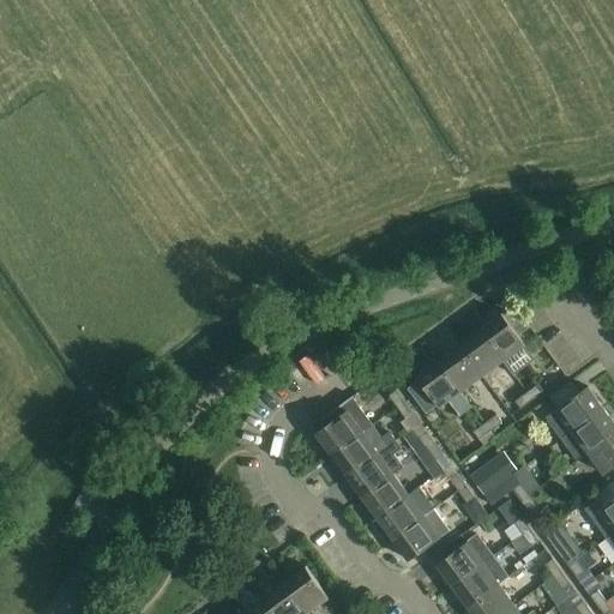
[(481,330),(503,361),(525,345),(503,314),(481,330)]
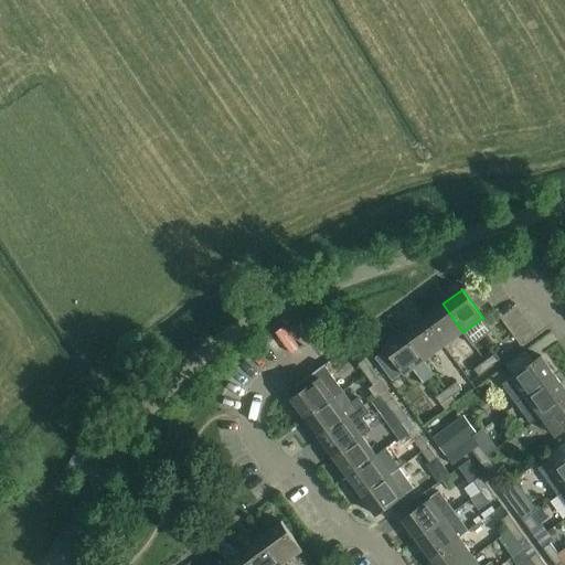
[(443,304),(423,318),(444,347),(462,332),(443,304)]
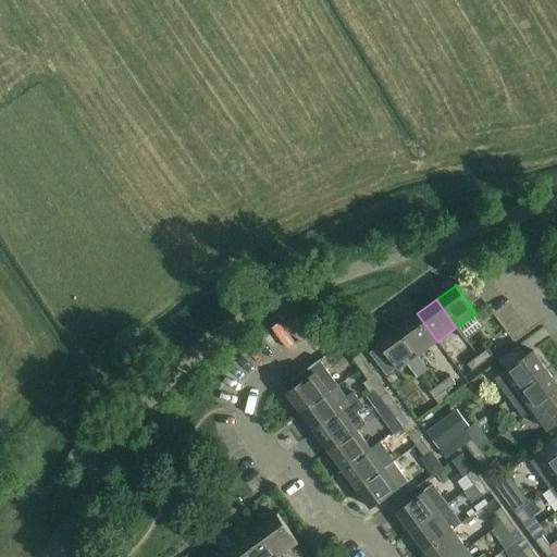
[(417,313),(398,327),(419,355),(437,342),(417,313)]
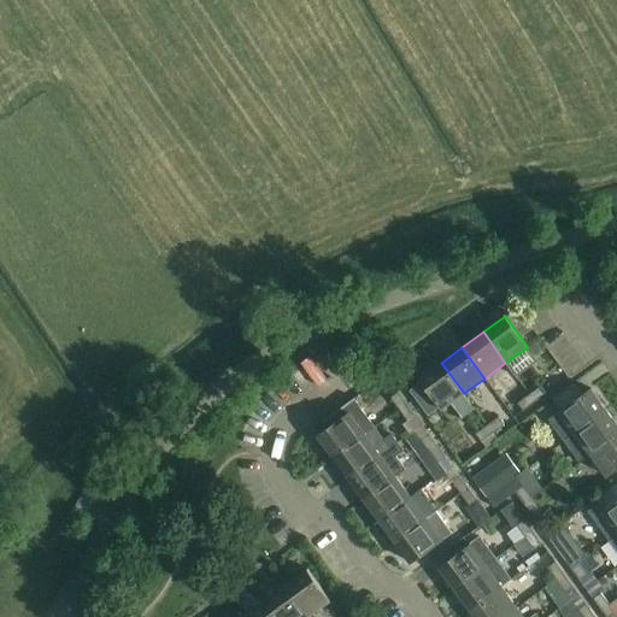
[(464,393),(441,363),(419,378),(441,410),(464,393)]
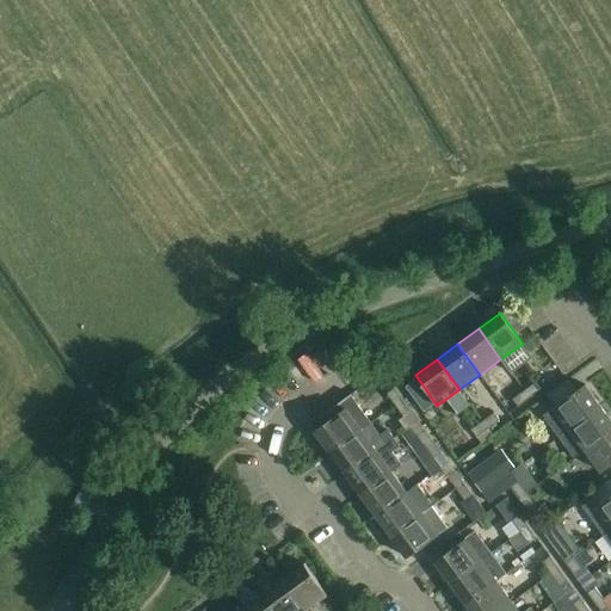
[(536,383),(524,392),(530,399),(542,390),(536,383)]
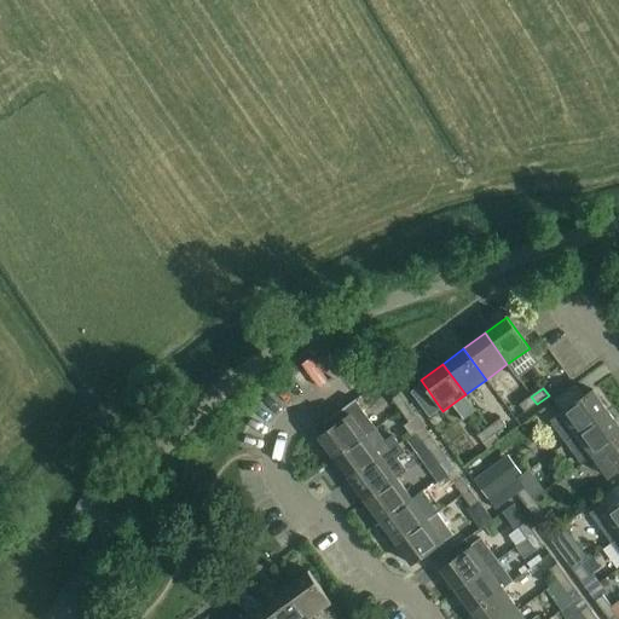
[(593,391),(561,414),(550,422),(567,444),(609,412),(593,391)]
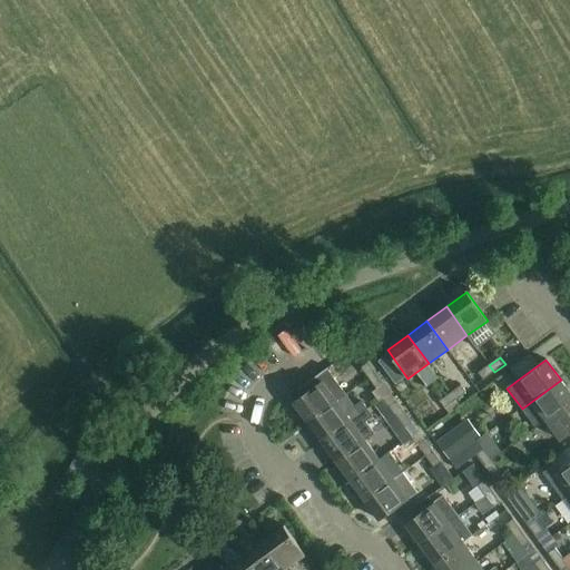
[(370,379),(376,374),(369,363),(362,367),(370,379)]
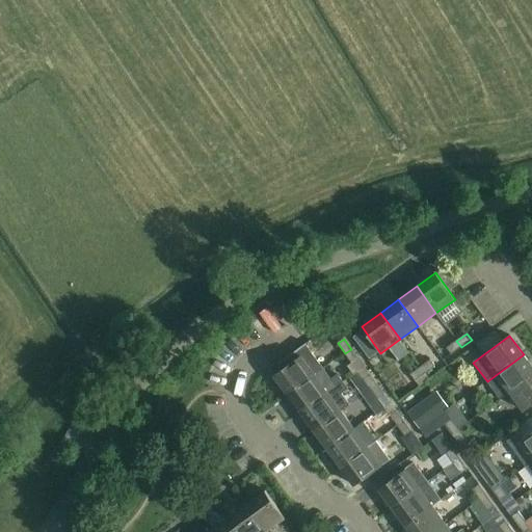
[(461,347),(456,341),(447,348),(451,354),(461,347)]
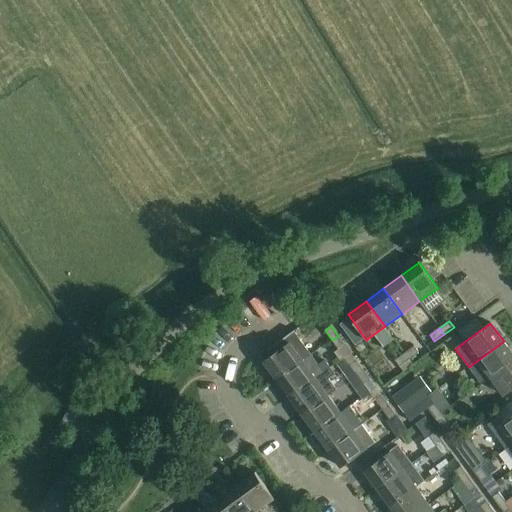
[(270,350),(273,355),(264,362),(277,380),(303,361),(311,355),(295,332),(294,331),(269,350),(269,351),(270,350)]
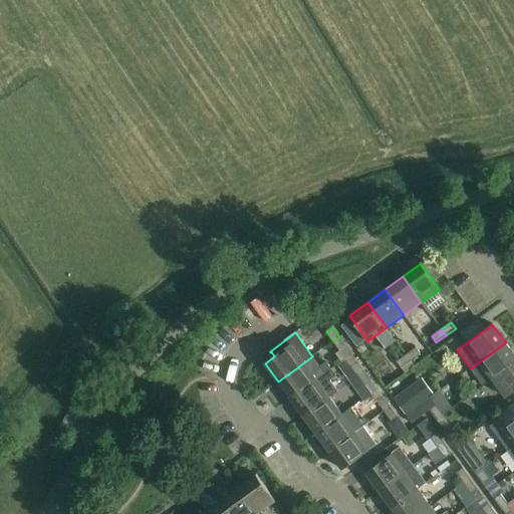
[(339,337),(333,341),(340,351),(346,346),(339,337)]
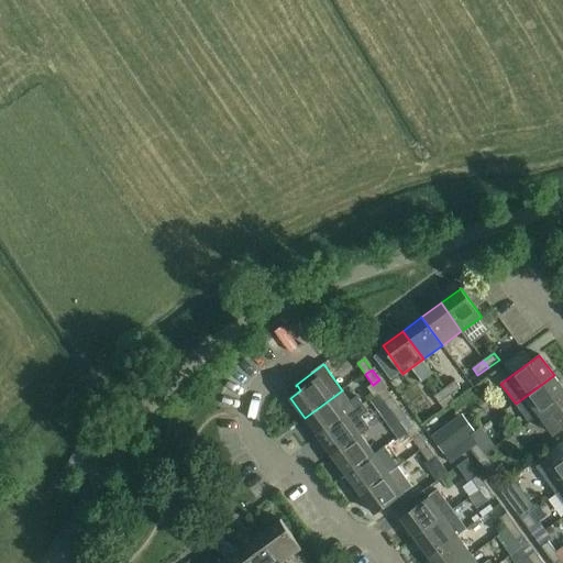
[(562,397),(562,387),(554,375),(516,404),(529,422),(539,416),(562,397)]
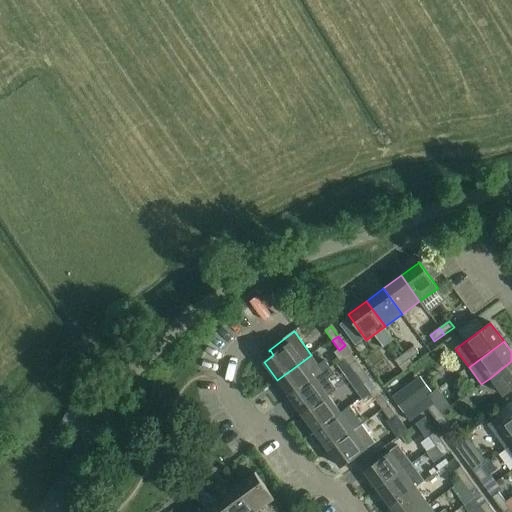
[(404,353),(409,360),(419,353),(414,346),(404,353)]
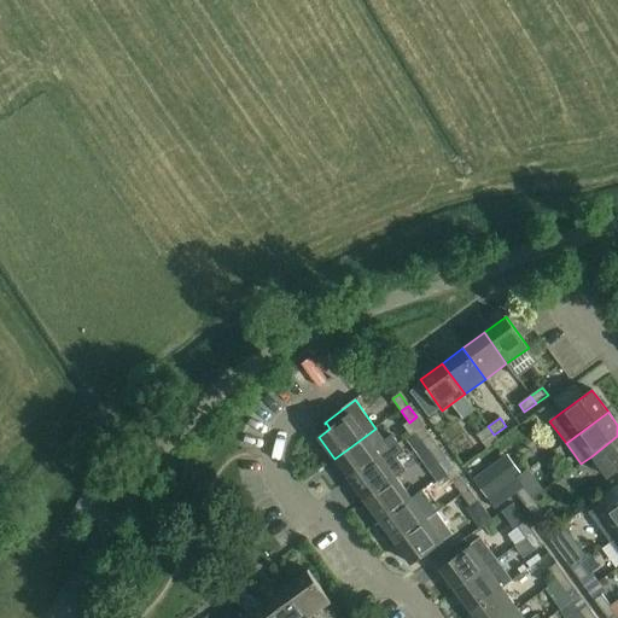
[(494,435),(488,426),(477,435),(483,443),(494,435)]
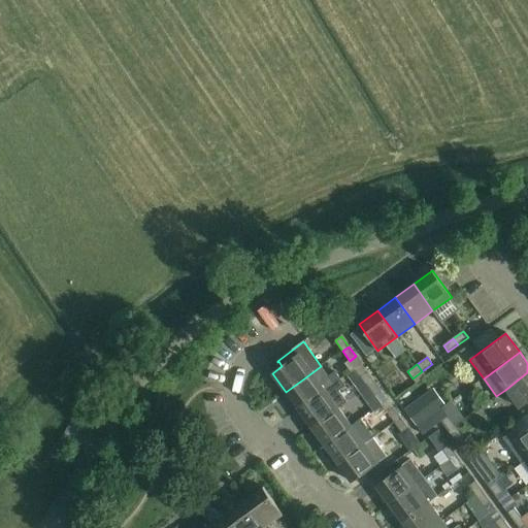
[(312,372),(286,392),(299,409),(326,390),(334,385),(321,366),(312,372)]
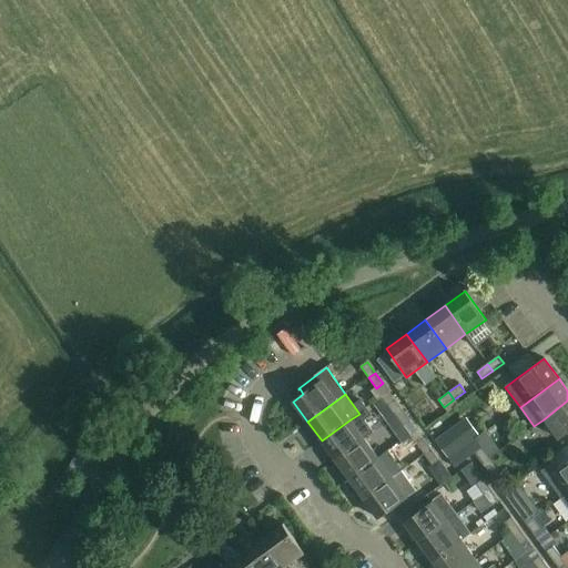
[(396,416),(404,411),(395,399),(388,405),(396,416)]
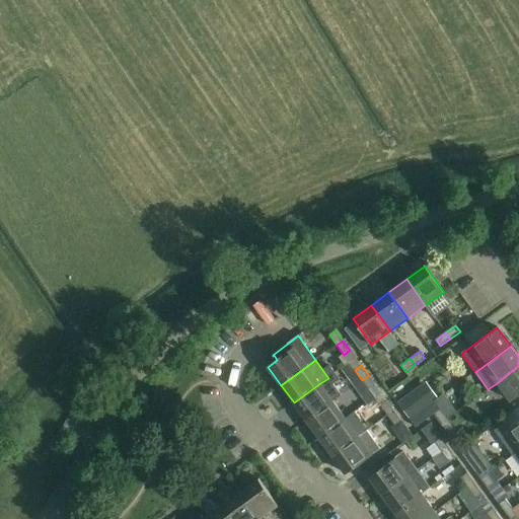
[(518,395),(518,366),(497,383),(511,401),(518,395)]
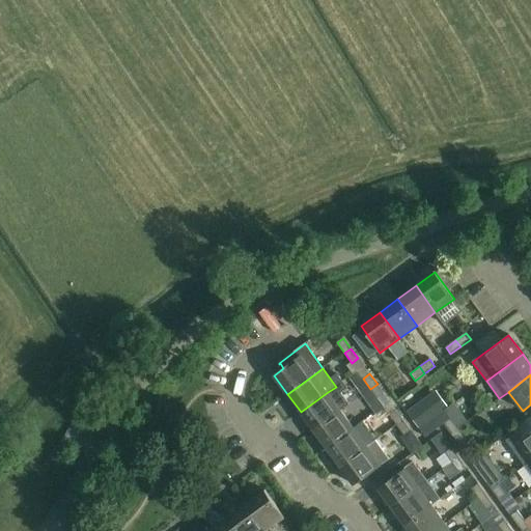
[(336,387),(328,392),(301,412),(314,430),(341,411),(350,404),(341,393),(348,388),(343,382),(336,387)]
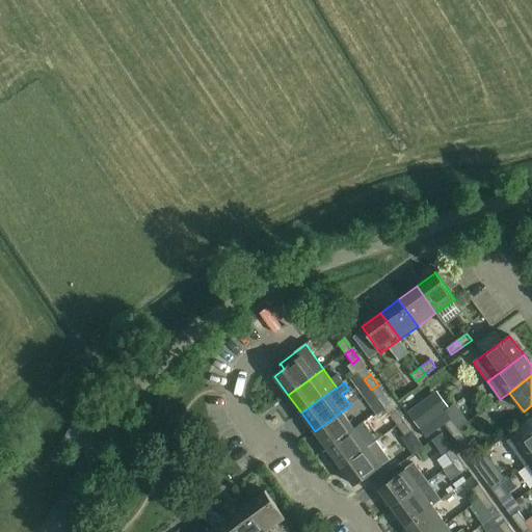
[(378,384),(371,390),(378,400),(386,395),(378,384)]
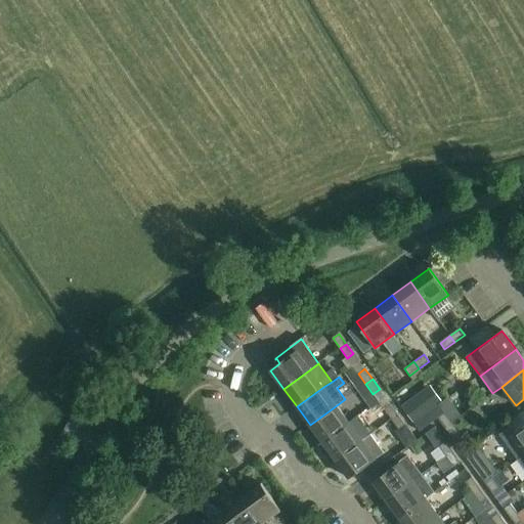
[(415,424),(439,405),(426,388),(401,405),(413,423),(415,424)]
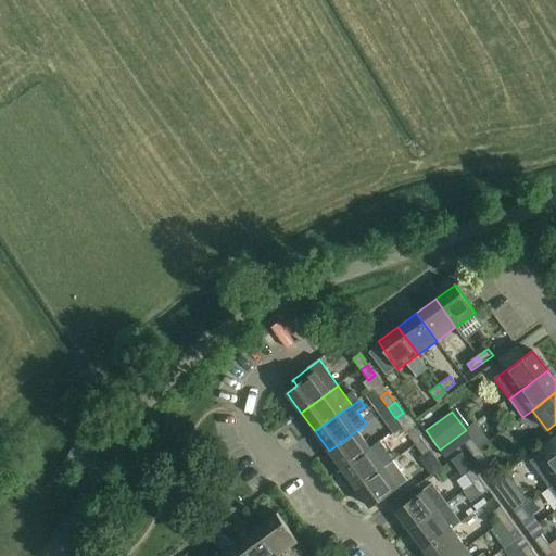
[(395,418),(387,424),(393,432),(402,426),(408,420),(403,413),(395,418)]
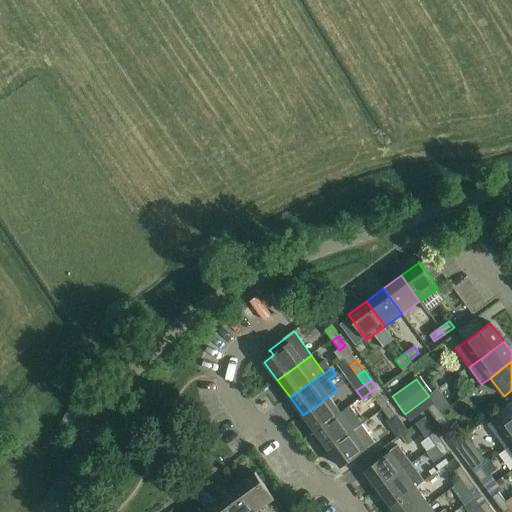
[(329,396),(303,415),(315,432),(341,413),(329,396)]
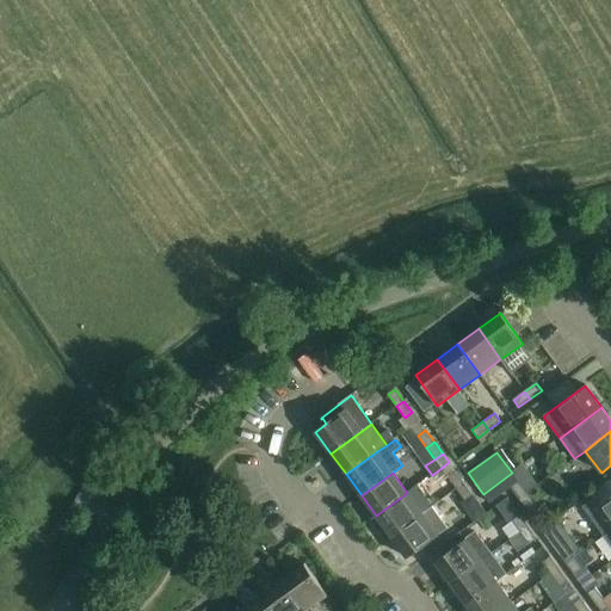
[(457,489),(464,483),(456,473),(449,477),(457,489)]
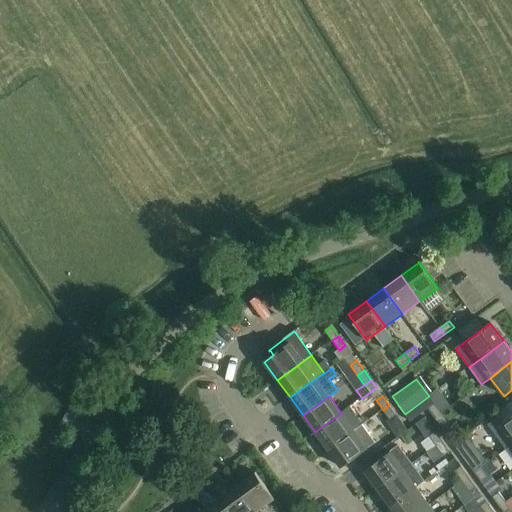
[(405,414),(410,421),(428,409),(435,419),(441,414),(429,396),(405,414)]
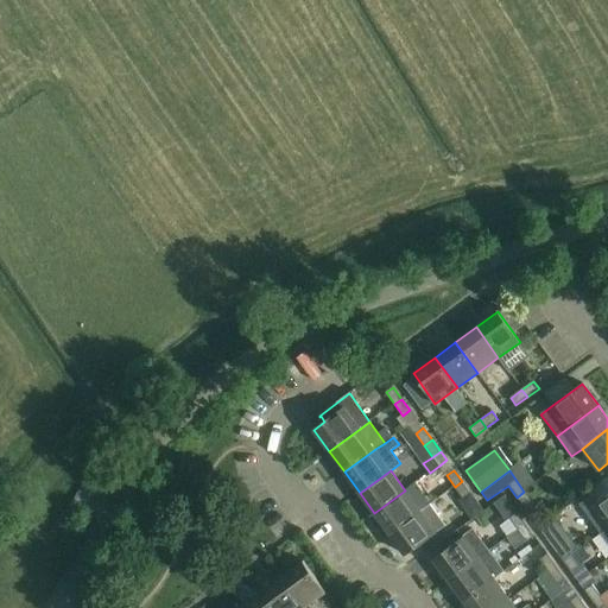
[(470,493),(462,481),(455,487),(463,499),(470,493)]
